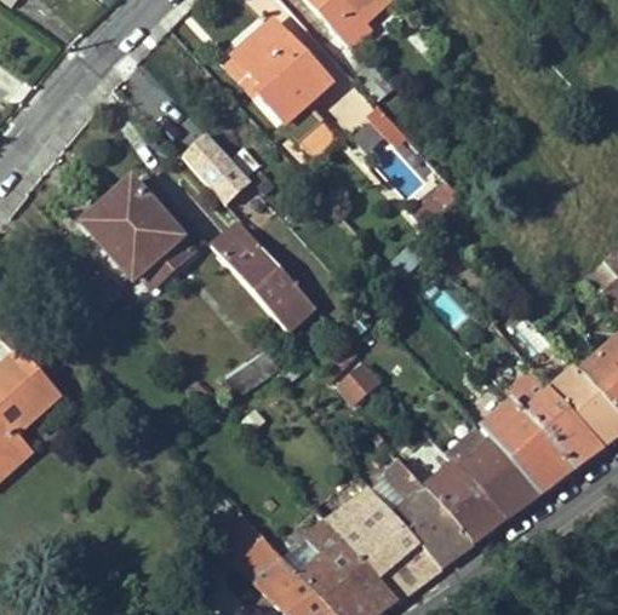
[(309,0),(349,46),(370,28),(365,23),(394,0),(309,0)]
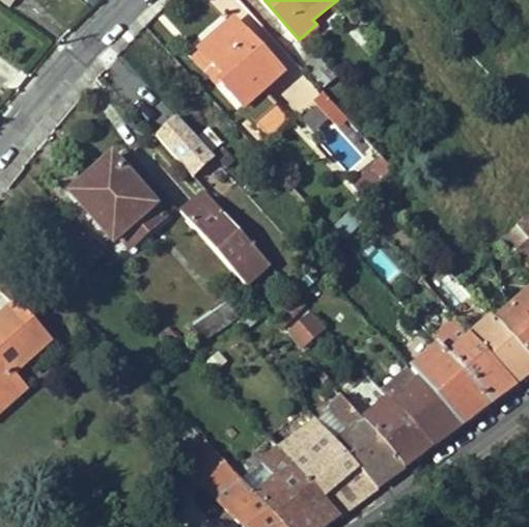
[(245,108),(261,91),(284,72),(234,17),(200,48),(225,76),(220,81),(245,108)]
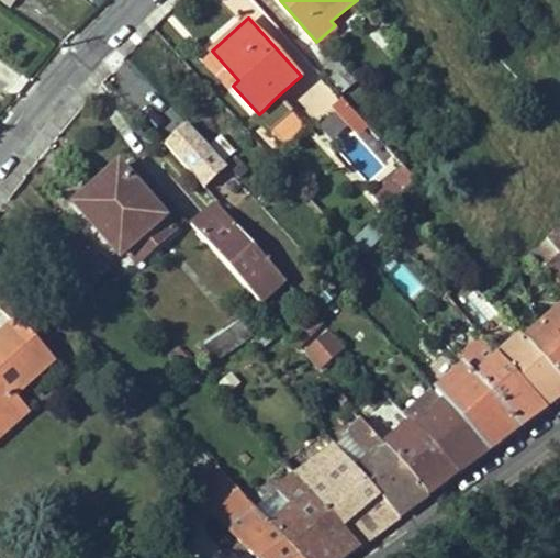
[(238,80),(212,51),(203,59),(230,88),(233,86),(238,80)]
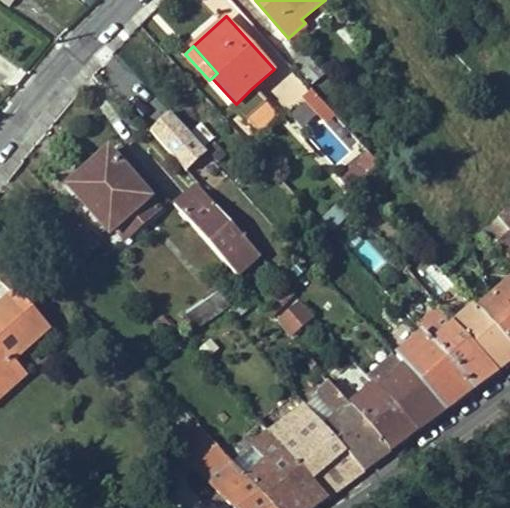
[(307,53),(297,62),(314,82),(324,72),(307,53)]
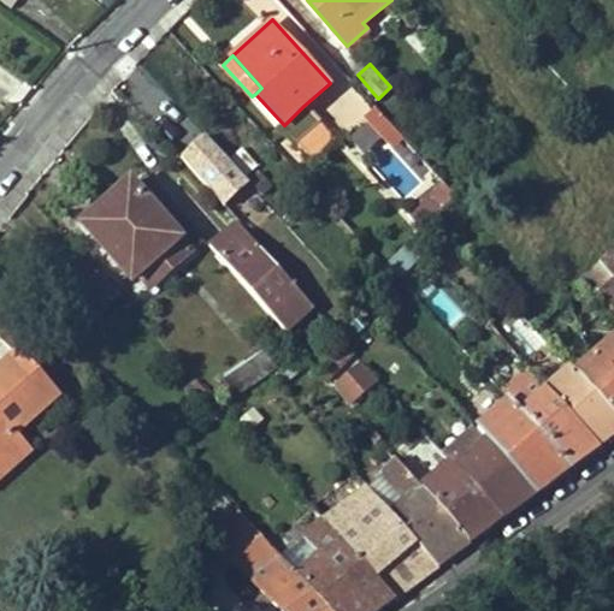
[(403,131),(378,104),(367,114),(393,141),(403,131)]
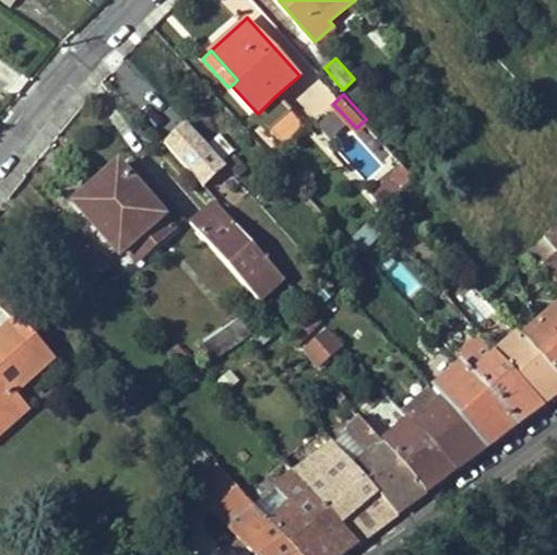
[(292,114),(275,96),(258,114),(274,131),(292,114)]
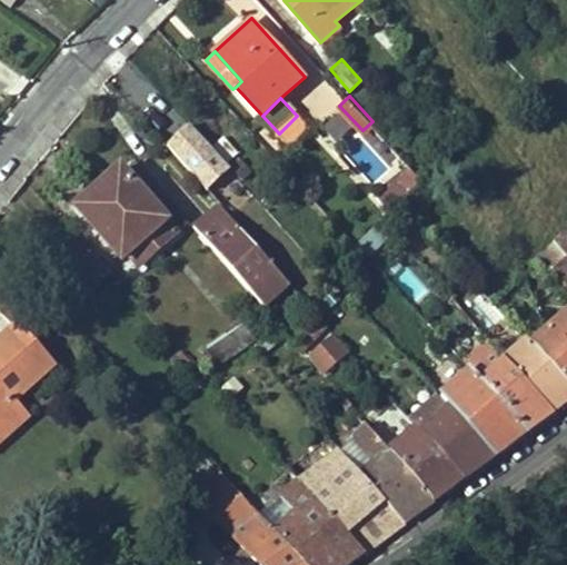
[(410,160),(379,188),(391,202),(424,175),(410,160)]
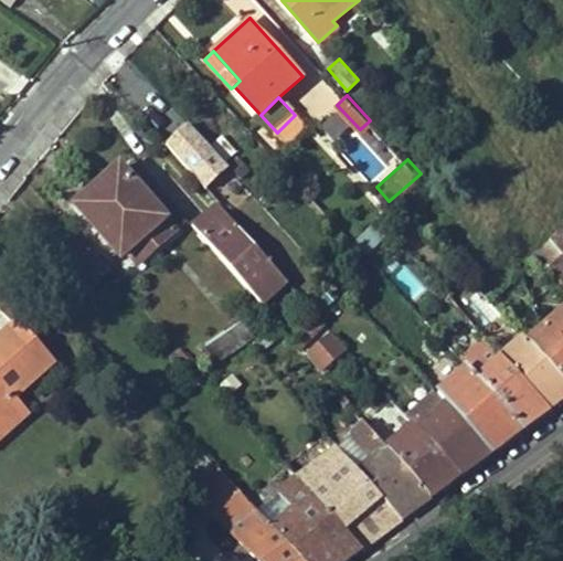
[(165,215),(119,163),(101,180),(103,183),(77,205),(119,254),(165,215)]
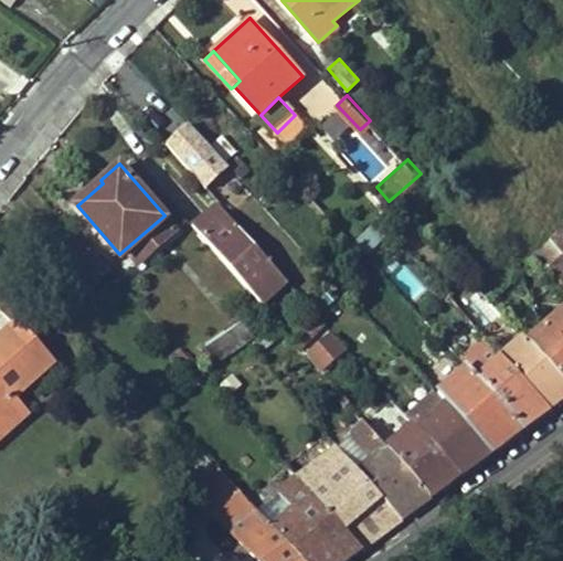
[(220,202),(193,223),(201,232),(226,210),(220,202)]
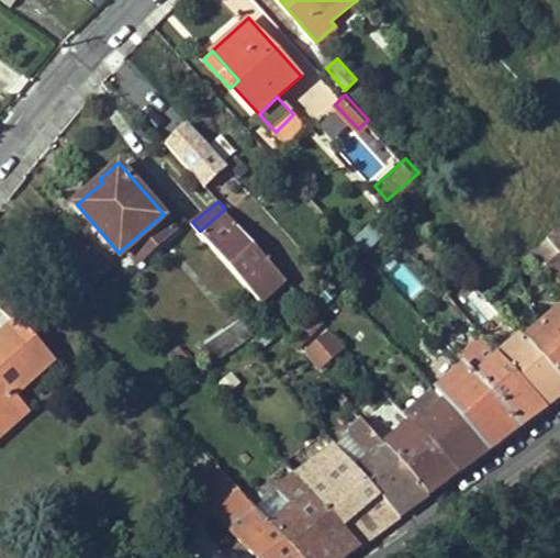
[(200,231),(261,302),(287,279),(265,254),(225,209),(200,231)]
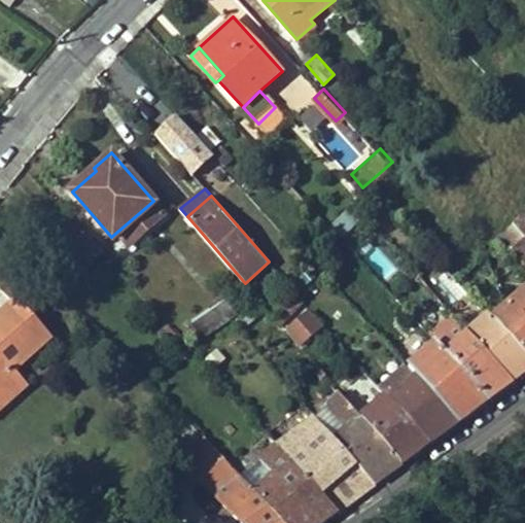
[(524,222),(519,227),(524,235),(524,237),(515,243),(503,229),(494,235),(508,250),(511,248),(524,265),(524,222)]
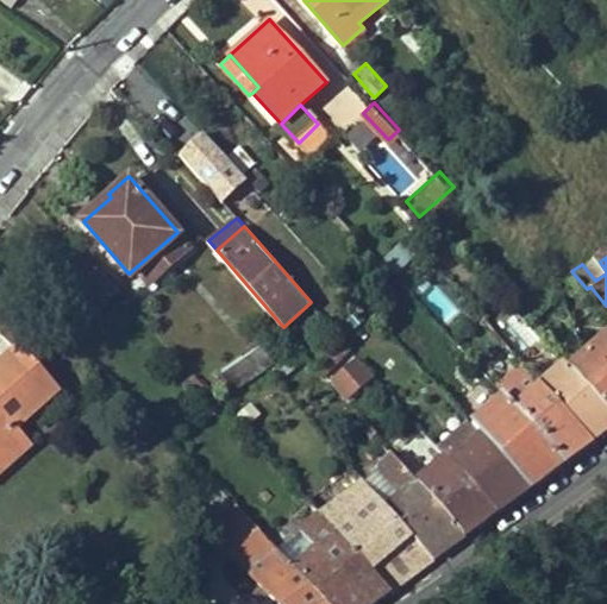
[(485,307),(477,312),(485,318),(490,315),(485,307)]
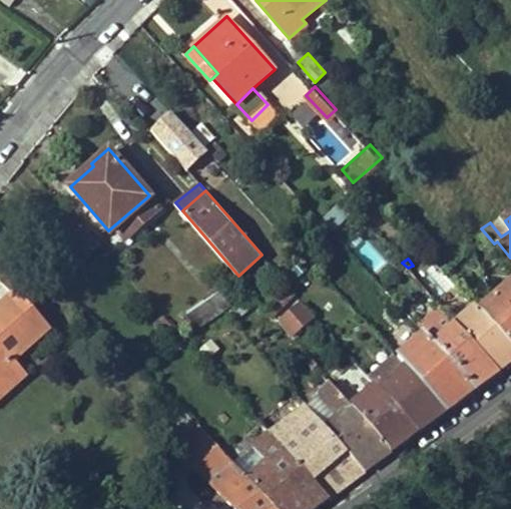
[(510,281),(479,309),(510,342),(510,281)]
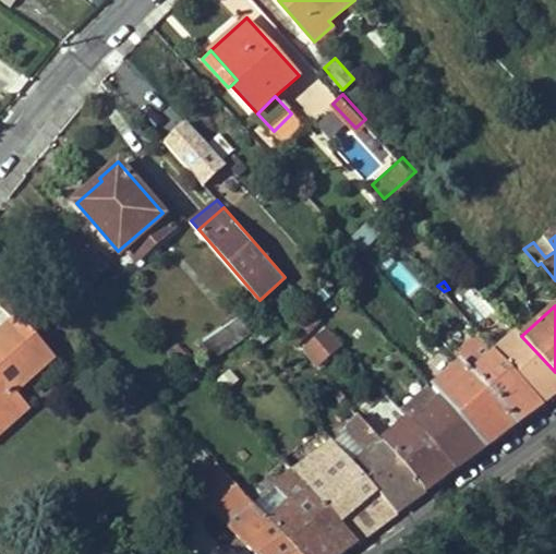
[(319,364),(347,342),(322,312),(294,335),(319,364)]
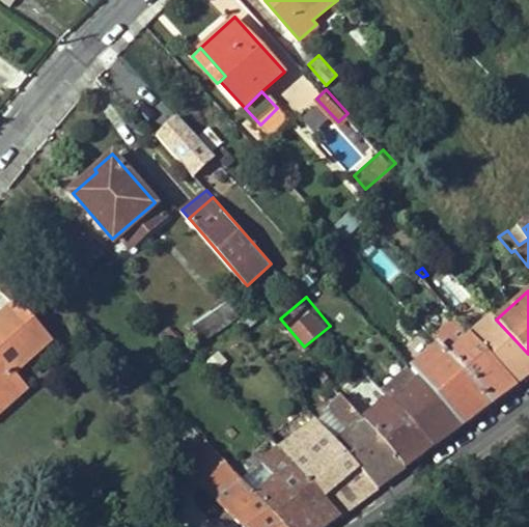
[(191,322),(202,339),(230,322),(240,315),(228,298),(191,322)]
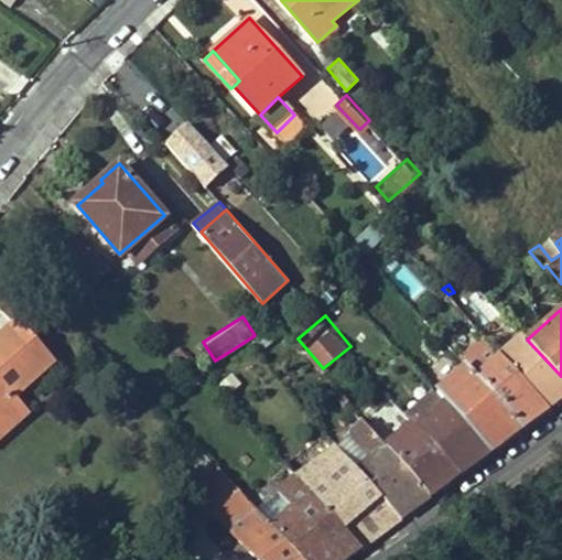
[(0,417),(12,417),(24,406),(14,396),(53,362),(15,320),(0,334),(0,417)]
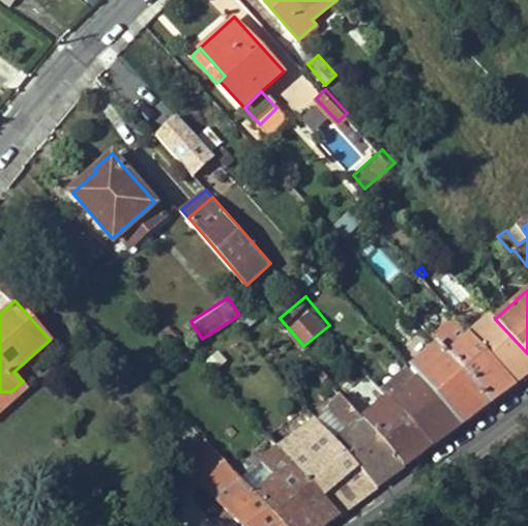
[(527,353),(495,319),(492,315),(471,333),(517,382),(527,373),(527,353)]
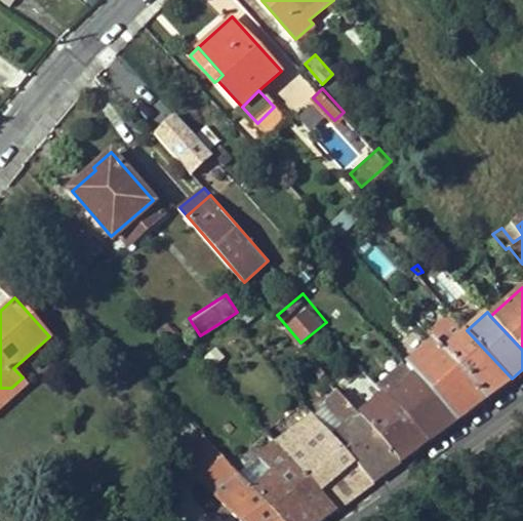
[(512,378),(467,330),(444,350),(487,397),(512,378)]
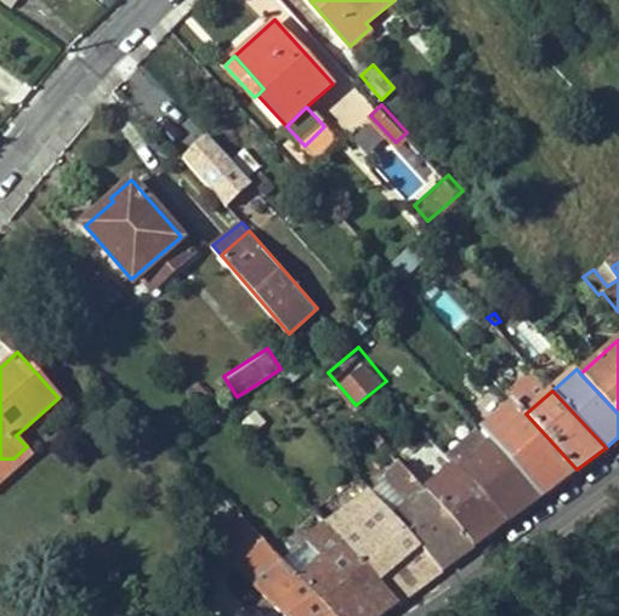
[(526,414),(515,401),(481,431),(492,443),(541,496),(577,469),(526,414)]
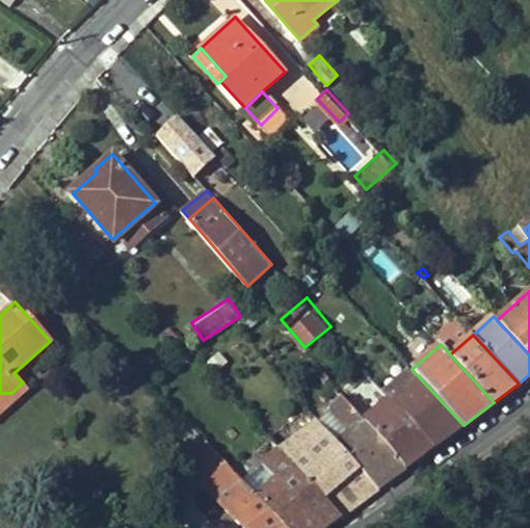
[(380,387),(373,379),(370,383),(377,390),(380,387)]
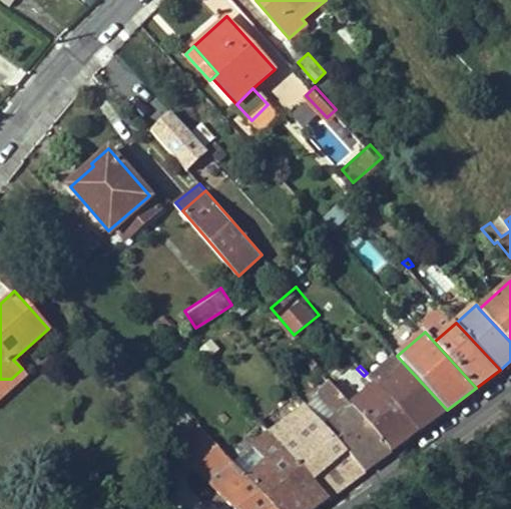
[(380,388),(420,430),(447,410),(406,366),(380,388)]
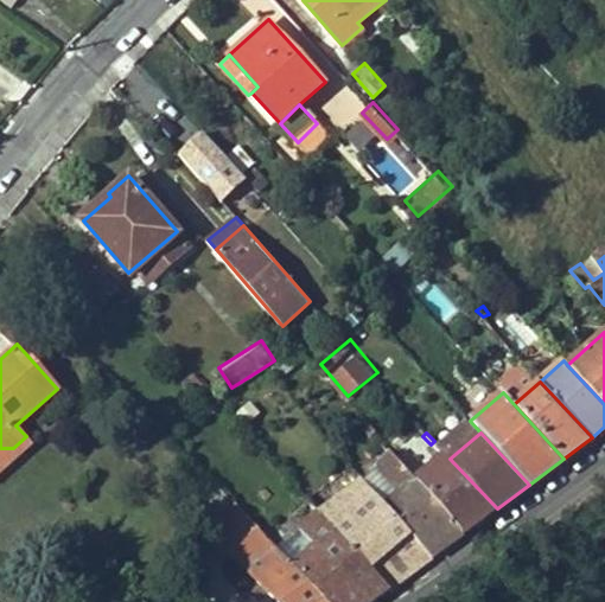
[(0,472),(32,443),(26,436),(13,448),(0,448),(0,472)]
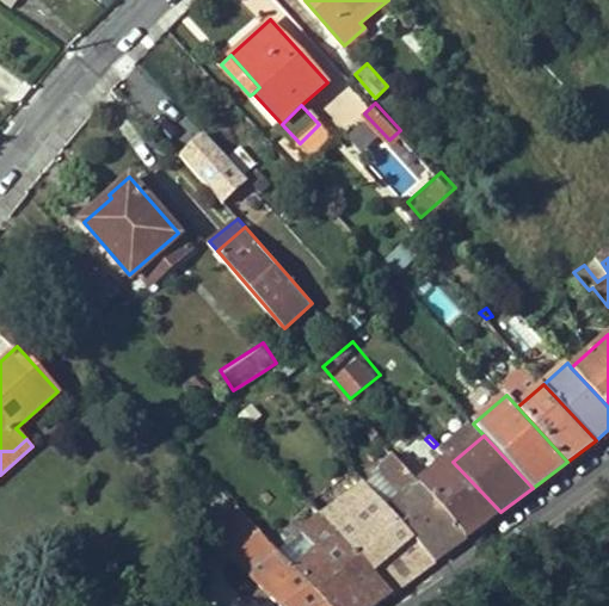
[(405,493),(389,506),(437,558),(468,536),(418,480),(397,456),(383,465),(405,493)]
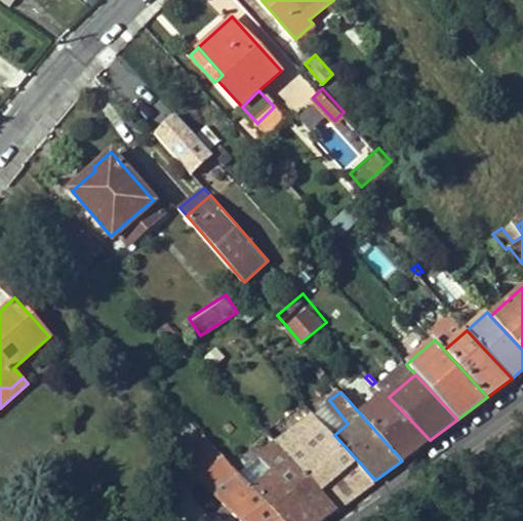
[(359,412),(402,461),(430,440),(389,397),(385,392),(359,412)]
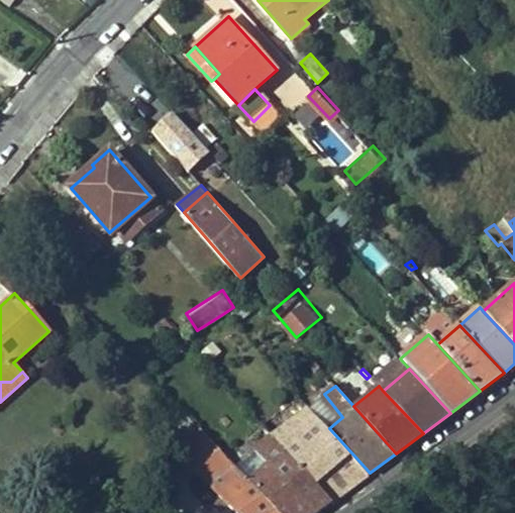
[(309,406),(275,436),(333,500),(343,493),(327,475),(334,470),(350,487),(370,473),(329,428),(309,406)]
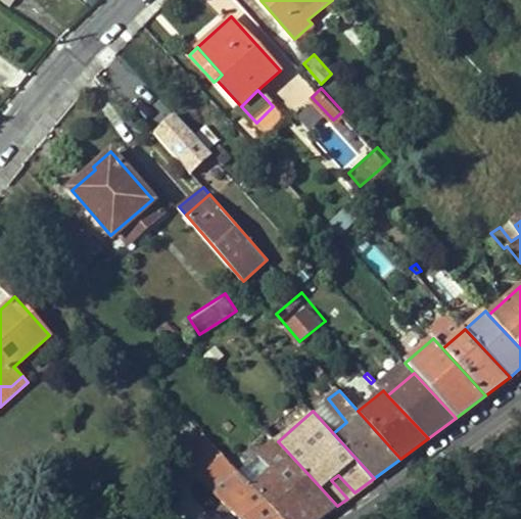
[(201,430),(190,418),(169,436),(179,449),(201,430)]
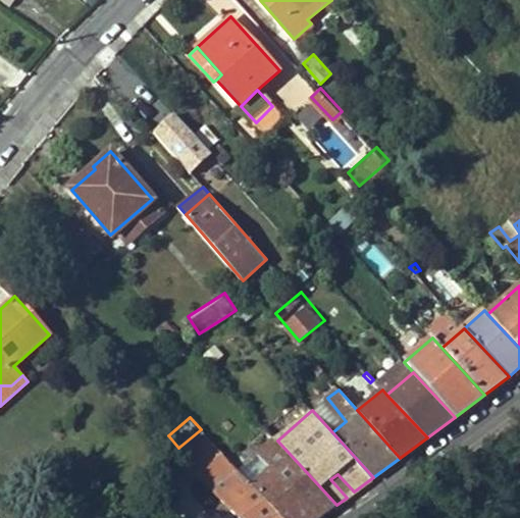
[(187,460),(210,438),(201,429),(178,448),(177,449),(187,460)]
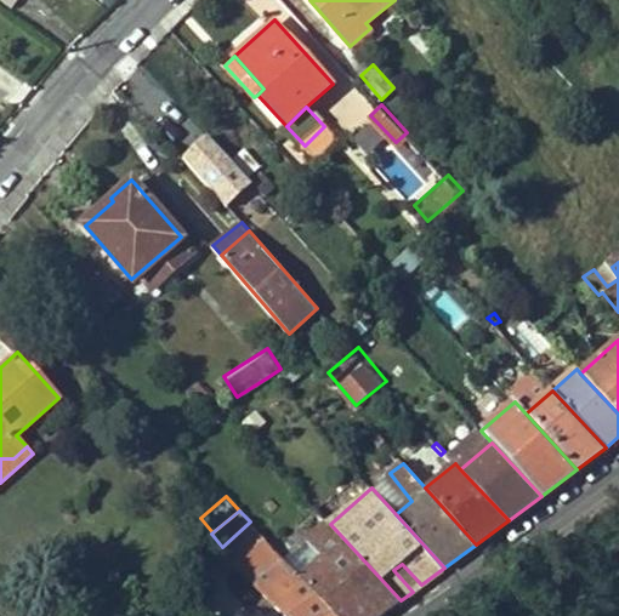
[(379,615),(401,600),(330,524),(328,525),(301,546),(296,540),(289,545),(279,532),(267,541),(283,563),(336,615),(379,615)]
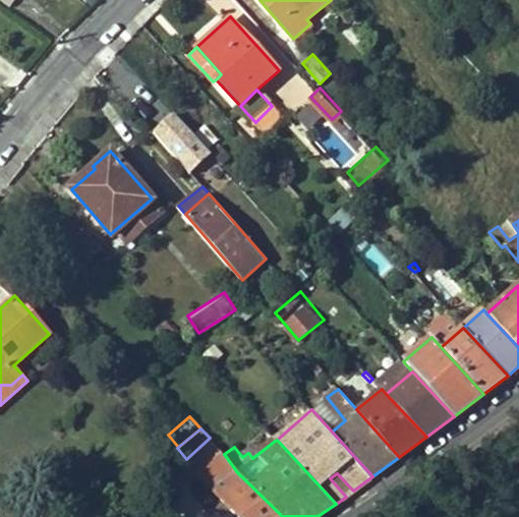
[(282,516),(237,472),(224,454),(224,452),(197,472),(212,485),(239,516),(282,516)]
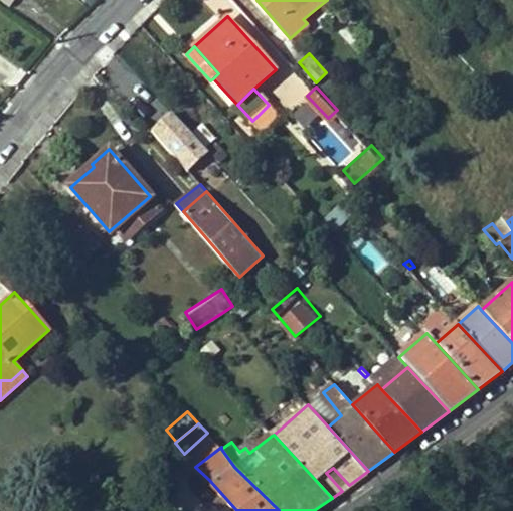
[(146,468),(137,476),(142,482),(151,473),(146,468)]
